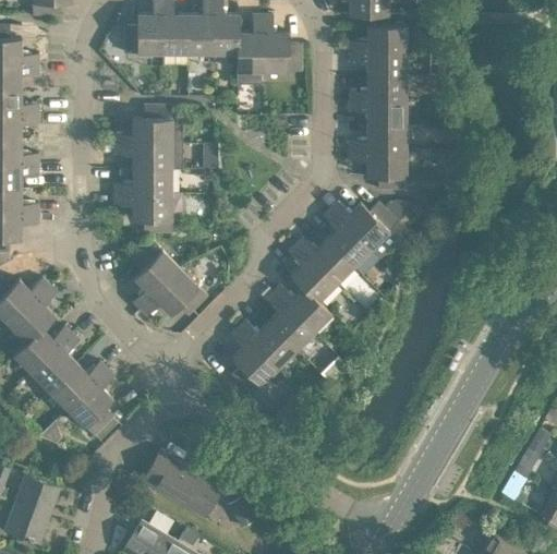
[(61,16),(61,3),(73,3),(73,0),(34,0),(35,16),(61,16)]
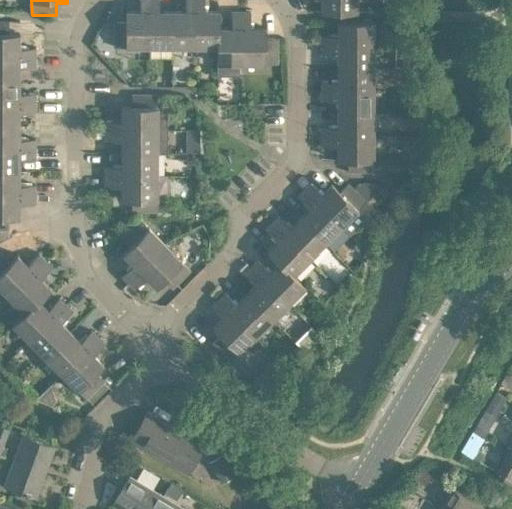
[(115,25),(115,50),(150,50),(150,0),(140,0),(141,14),(127,14),(127,25),(115,25)]
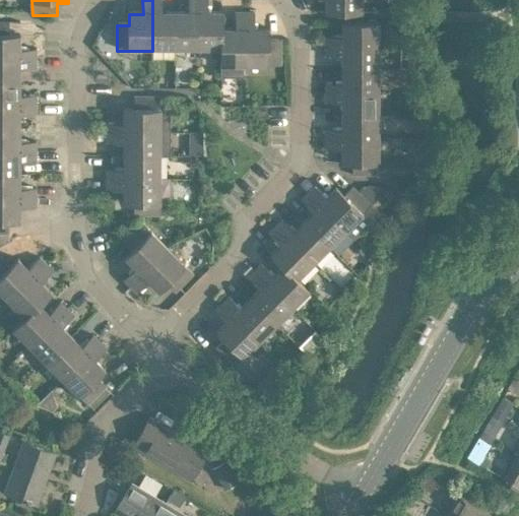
[(163,14),(161,0),(152,0),(152,51),(176,51),(176,14),(163,14)]
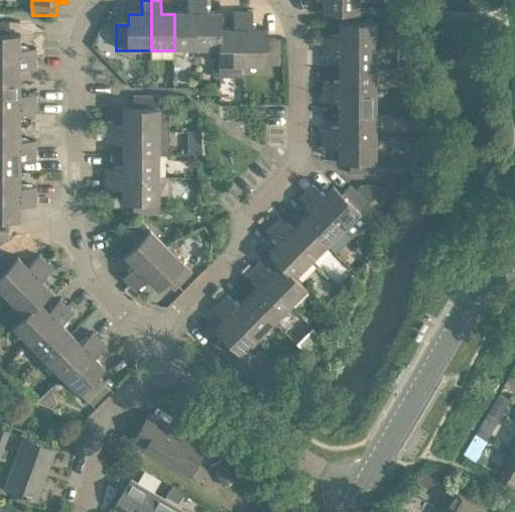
[(174,50),(198,50),(197,0),(187,0),(187,14),(174,14),(174,50)]
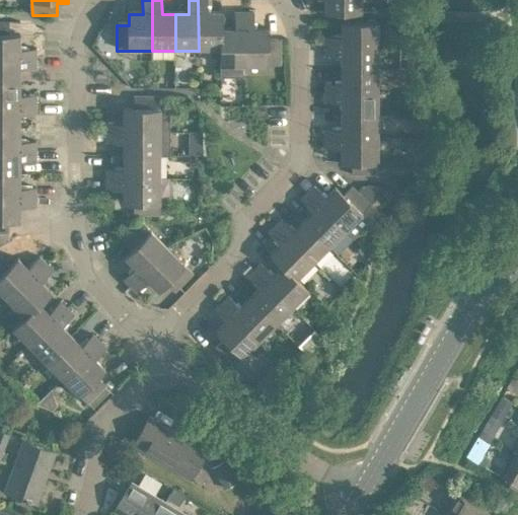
[(208,14),(208,0),(198,0),(199,51),(221,51),(222,51),(222,31),(222,14),(208,14)]
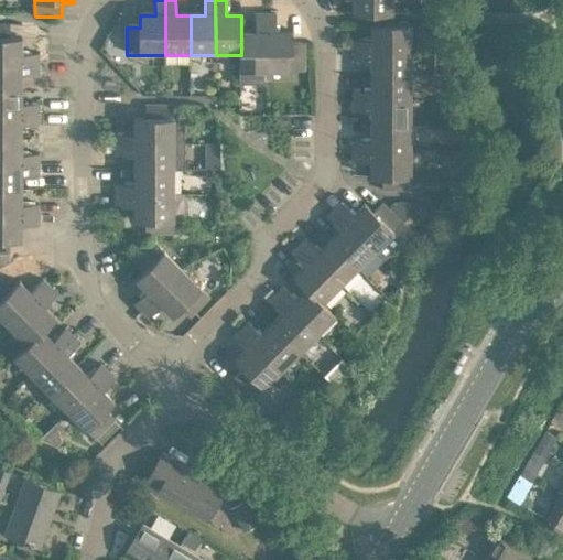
[(354,17),(392,17),(392,0),(335,0),(335,1),(354,1),(354,17)]
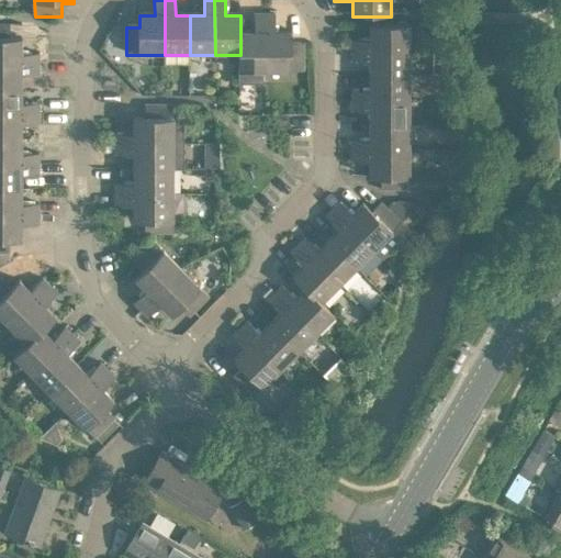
[(239,55),(239,87),(266,87),(266,74),(266,17),(255,17),(255,34),(240,34),(240,55),(239,55)]
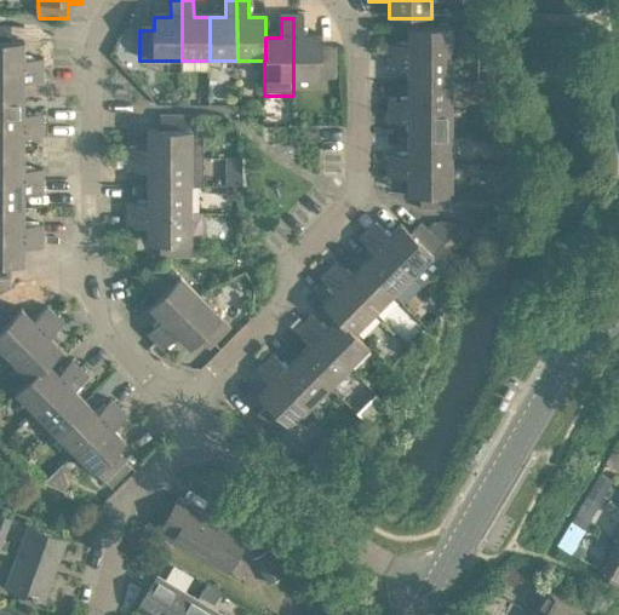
[(304,38),(304,18),(293,18),(293,81),(336,81),(336,51),(321,51),(321,38),(304,38)]
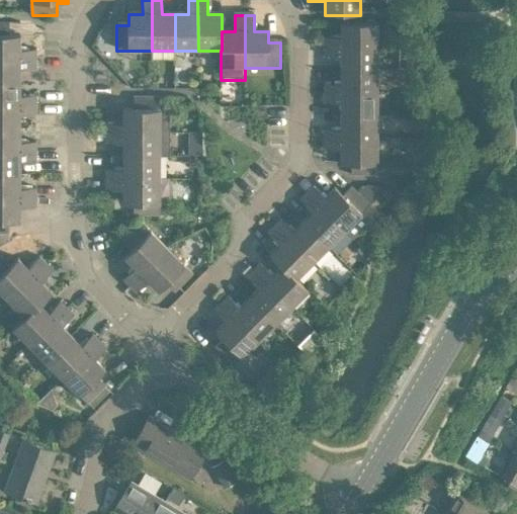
[(9,25),(0,25),(0,61),(36,62),(36,52),(20,52),(20,37),(9,37),(9,25)]
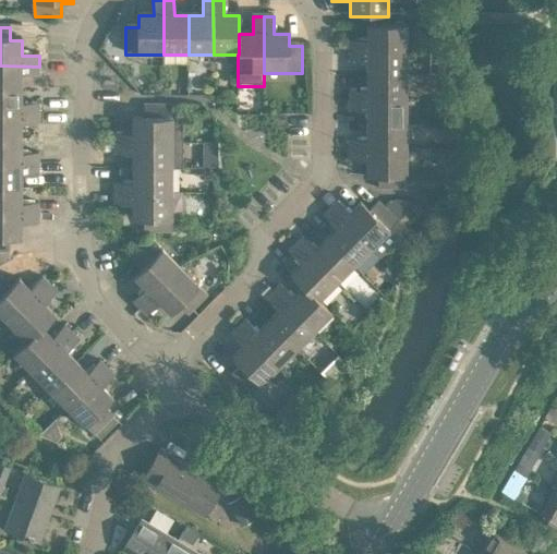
[(367,43),(350,43),(350,52),(407,52),(407,27),(367,27),(367,43)]
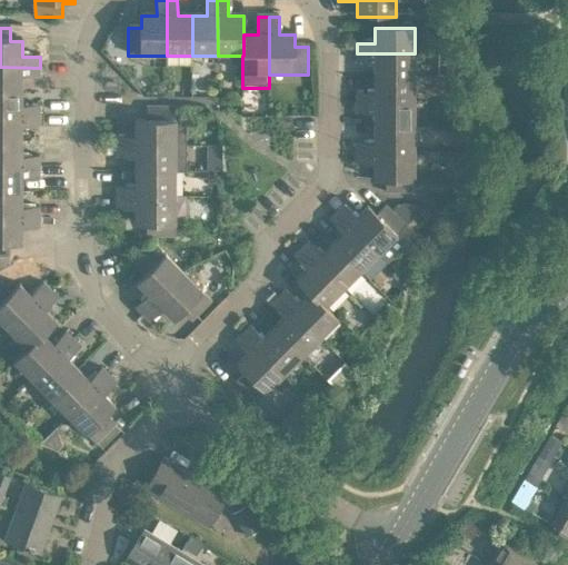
[(357,65),(375,65),(375,79),(415,79),(415,53),(357,53),(357,65)]
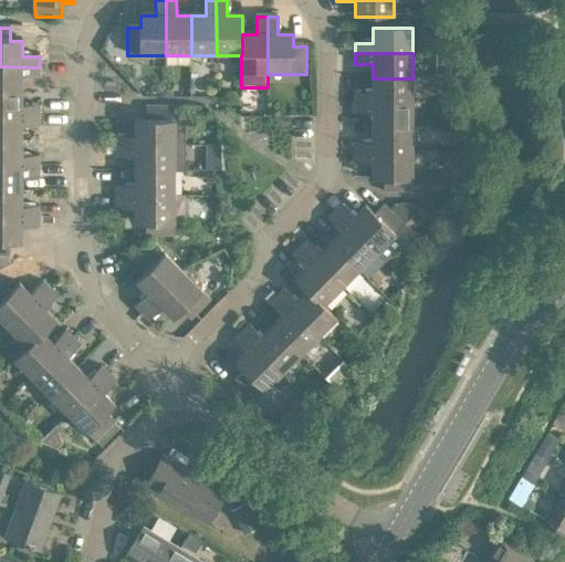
[(437,54),(437,79),(456,79),(449,54),(437,54)]
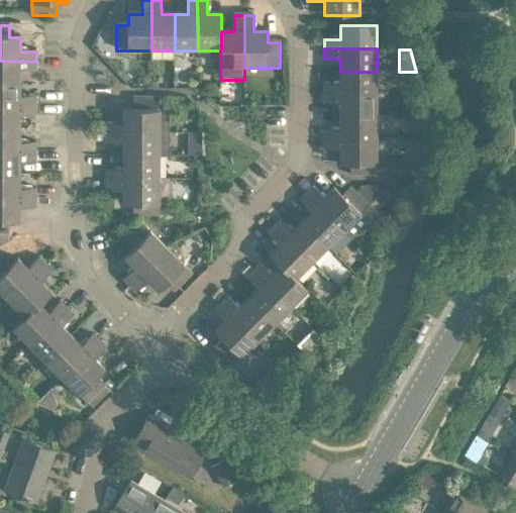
[(0,84),(20,84),(20,71),(36,71),(36,62),(0,61),(0,84)]
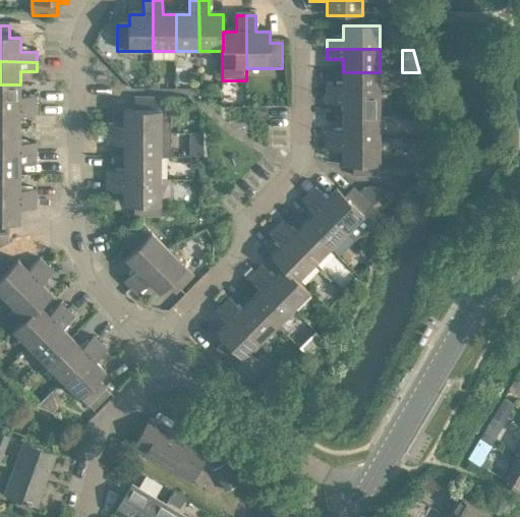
[(343,87),(327,87),(327,96),(380,96),(380,72),(343,72),(343,87)]
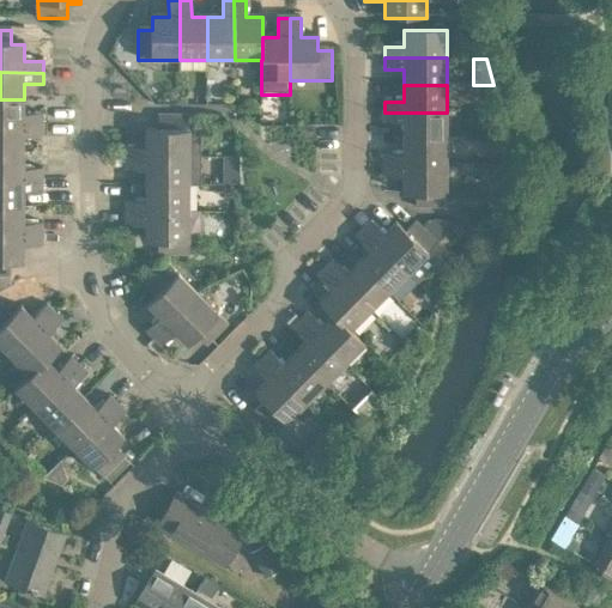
[(24,116),(24,99),(0,99),(0,127),(43,127),(43,116),(24,116)]
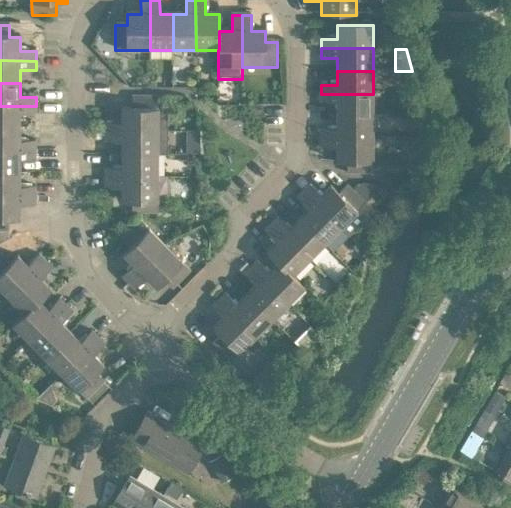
[(321,104),(337,104),(337,117),(373,117),(373,94),(321,94),(321,104)]
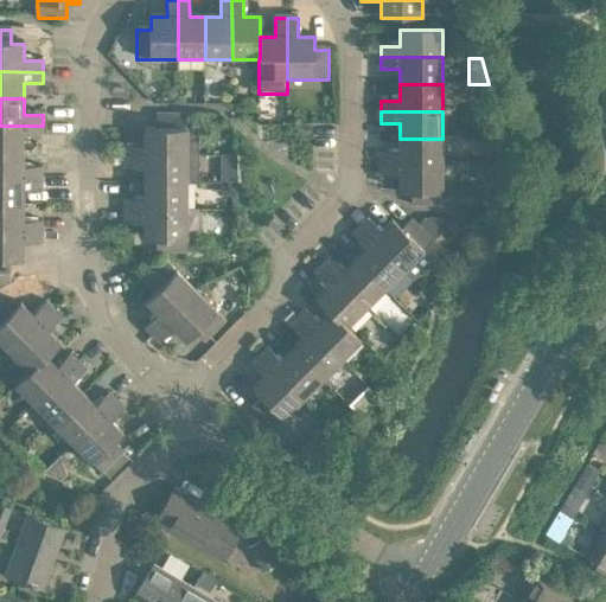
[(145,147),(126,147),(126,159),(199,159),(199,130),(187,130),(187,116),(158,116),(158,130),(145,130),(145,147)]
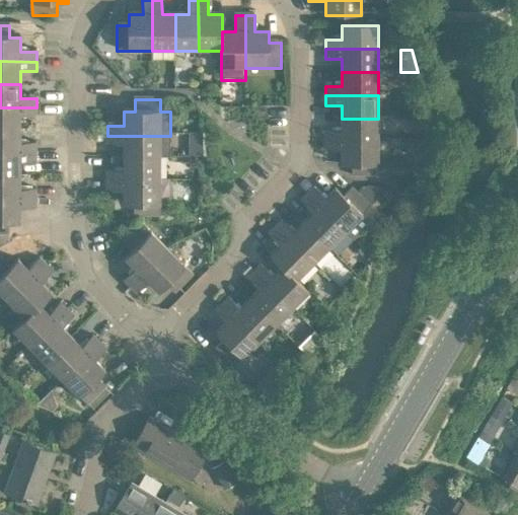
[(20,117),(37,117),(37,107),(0,107),(0,130),(20,131),(20,117)]
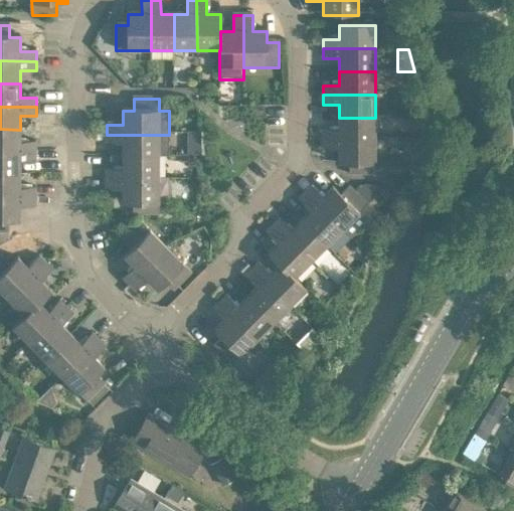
[(339,131),(323,131),(323,141),(375,140),(375,118),(339,118),(339,131)]
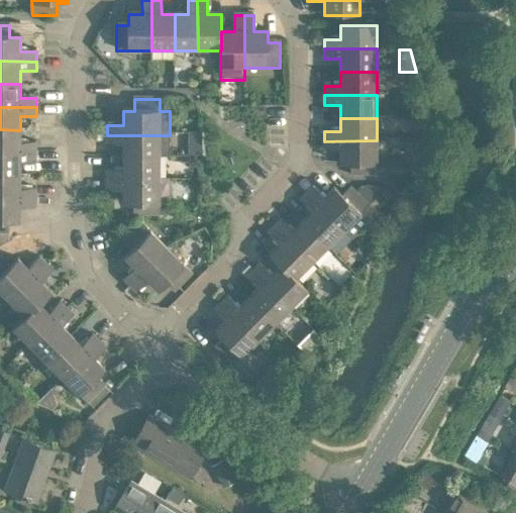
[(20,143),(20,130),(0,129),(0,152),(36,154),(36,143),(20,143)]
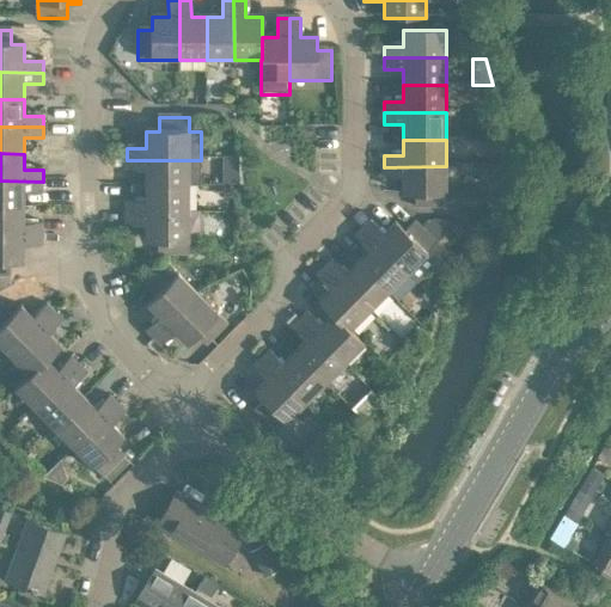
[(127,171),(146,171),(146,186),(189,186),(201,186),(201,160),(127,160),(127,171)]
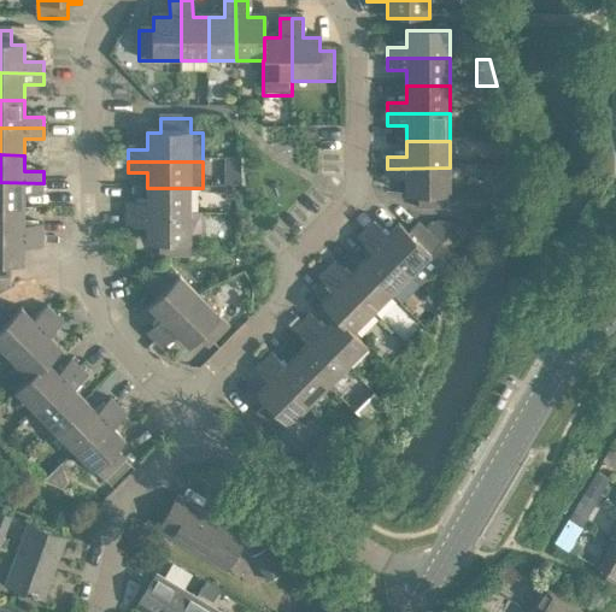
[(406,196),(420,196),(420,212),(450,211),(450,168),(387,169),(387,180),(406,180),(406,196)]
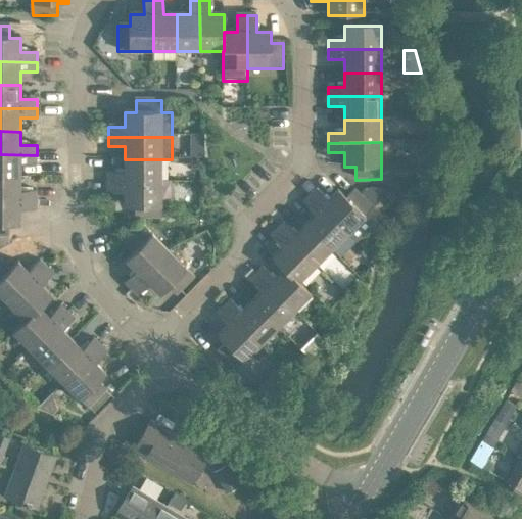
[(20,164),(37,164),(37,155),(0,154),(0,178),(20,178),(20,164)]
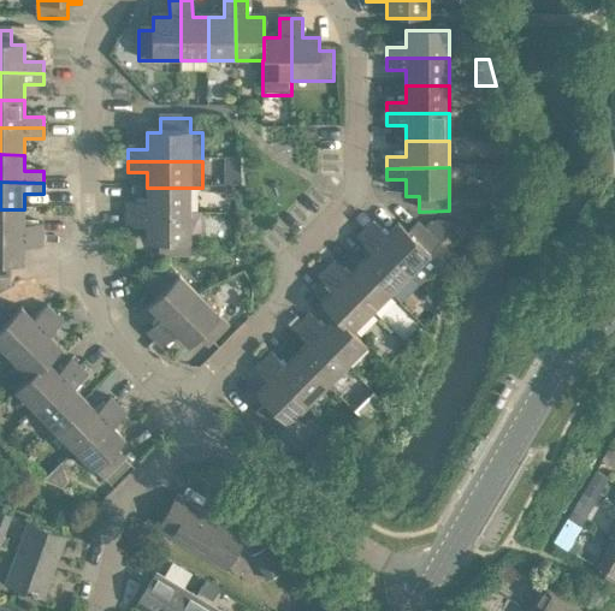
[(147,205),(128,205),(128,215),(190,215),(190,188),(147,188),(147,205)]
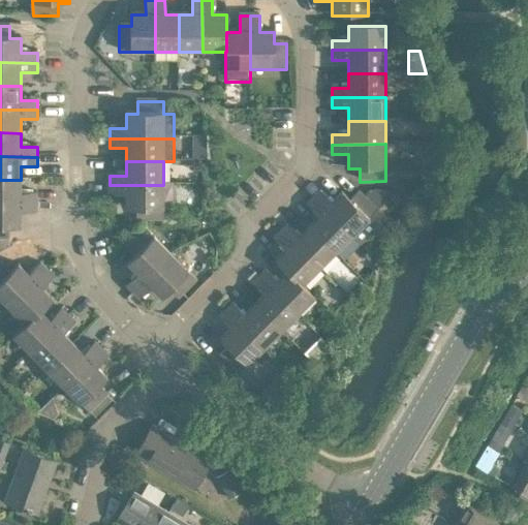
[(37,194),(21,194),(21,180),(0,180),(0,204),(37,204),(37,194)]
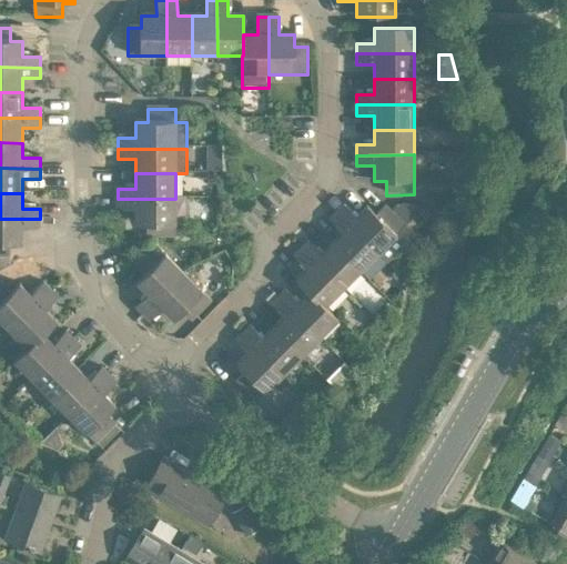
[(148,225),(148,239),(175,239),(175,199),(118,199),(118,210),(135,210),(135,225),(148,225)]
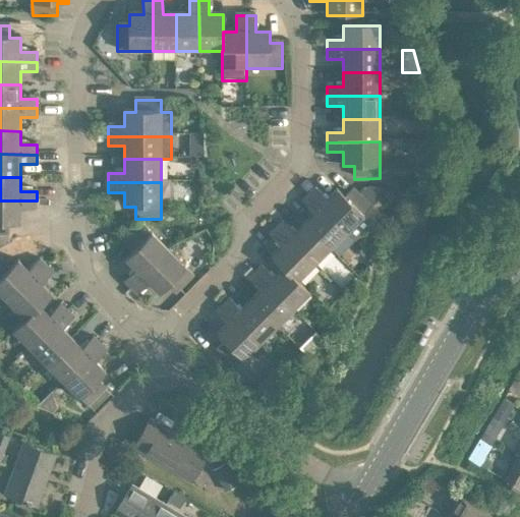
[(365,188),(359,195),(372,209),(390,191),(389,191),(385,189),(381,188),(369,188),(365,188)]
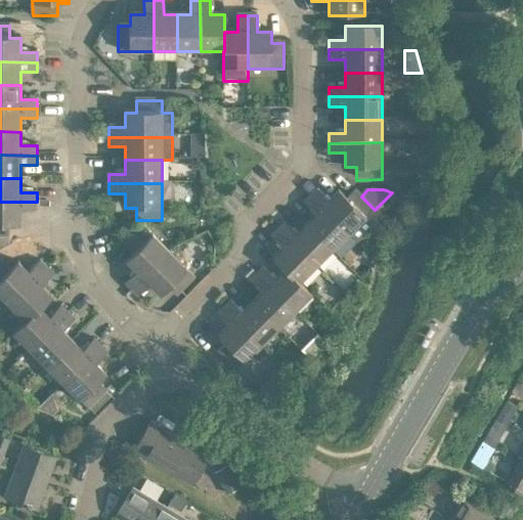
[(361,197),(356,191),(347,200),(340,192),(330,203),(318,190),(311,198),(349,235),(358,244),(384,218),(375,210),(361,197)]
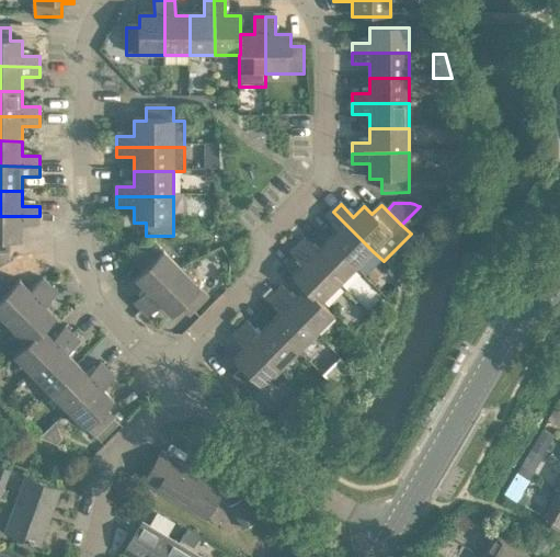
[(326,219),(339,231),(328,241),(356,270),(374,252),(333,212),(326,219)]
